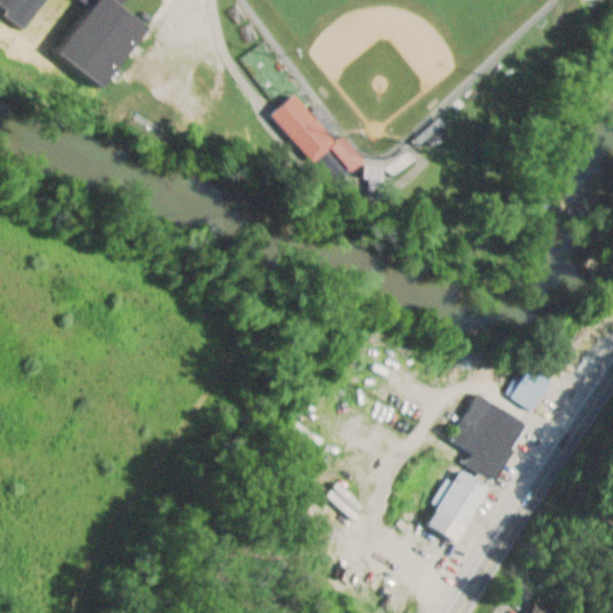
[(272,114),(316,166),(331,154),(350,176),(365,162),(345,137),(338,142),(331,134),(335,130),(317,109),(311,114),(296,95),(272,114)]
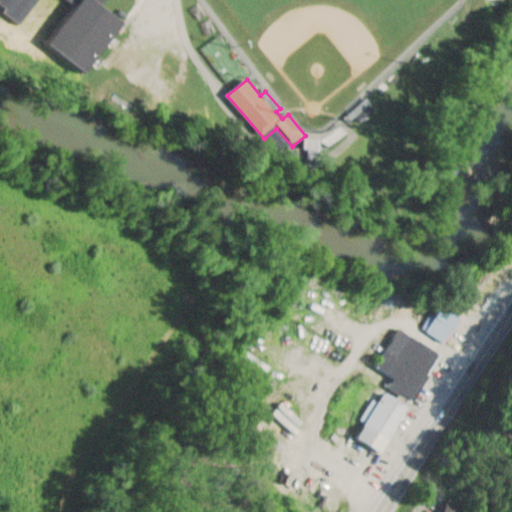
[(426,336),(451,342),(457,314),(432,309),(426,336)]
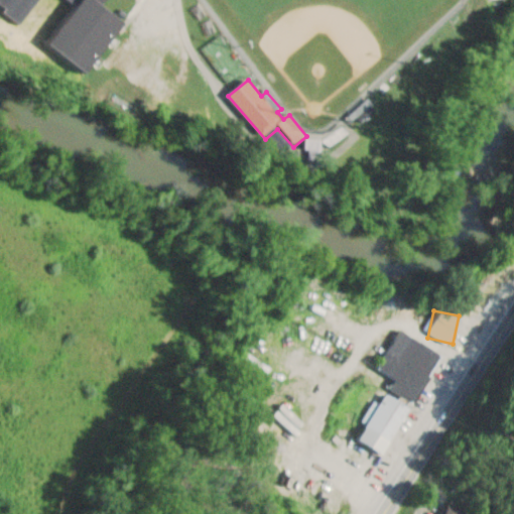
[(442,358),(398,330),(374,368),(396,381),(392,388),(414,402),(442,358)]
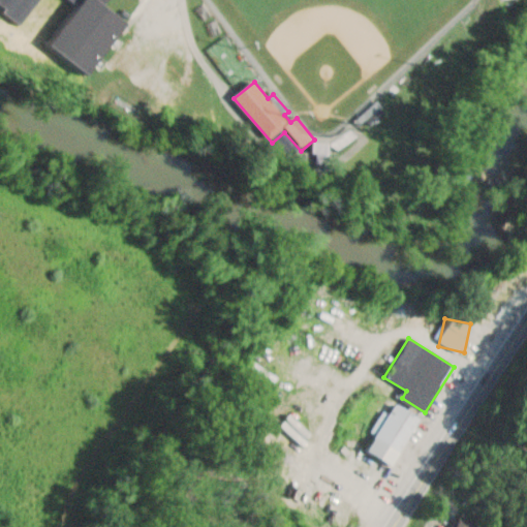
[(421,417),(395,404),(368,453),(394,467),(421,417)]
